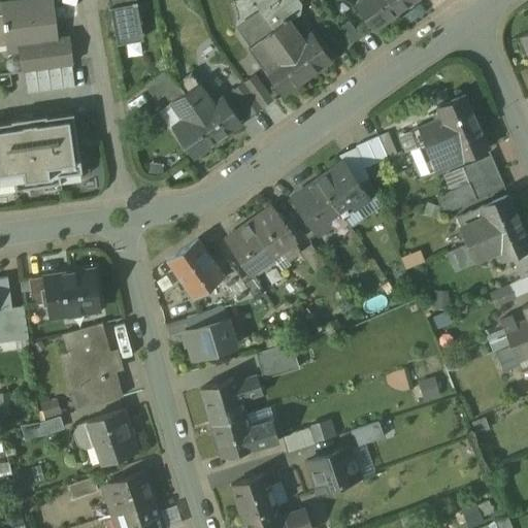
[(52,0),(25,0),(1,3),(3,22),(4,29),(5,29),(7,44),(20,43),(22,56),(21,56),(22,71),(23,71),(71,65),(68,39),(57,40),(52,0)]
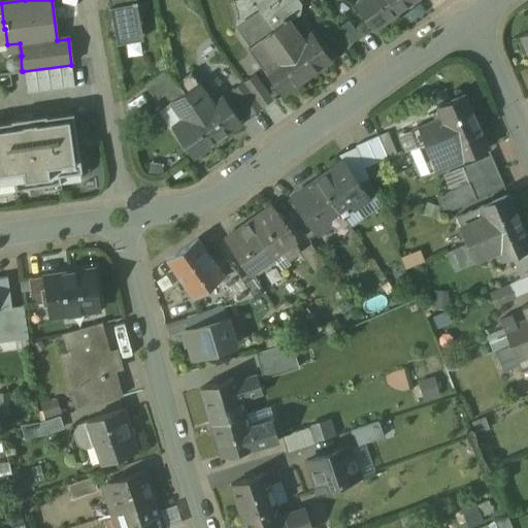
[(135,0),(107,0),(117,44),(142,40),(135,0)]
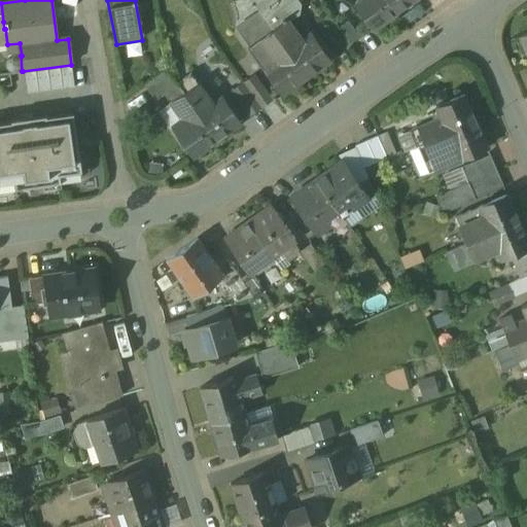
[(250,0),(258,11),(272,30),(285,20),(286,21),(296,13),(297,4),(294,0),(250,0)]
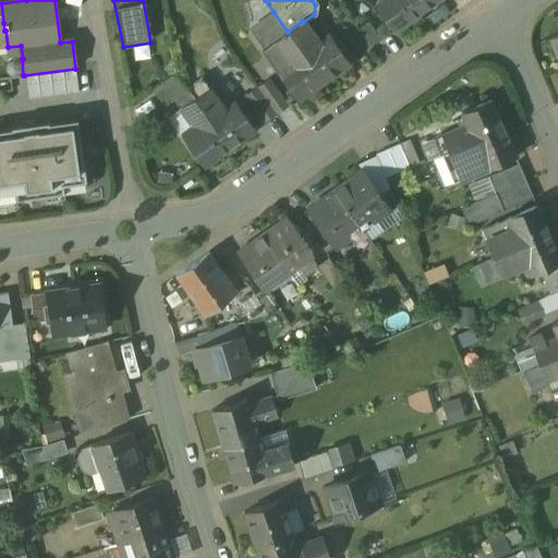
[(379,0),(375,3),(395,31),(419,13),(409,0),(379,0)]
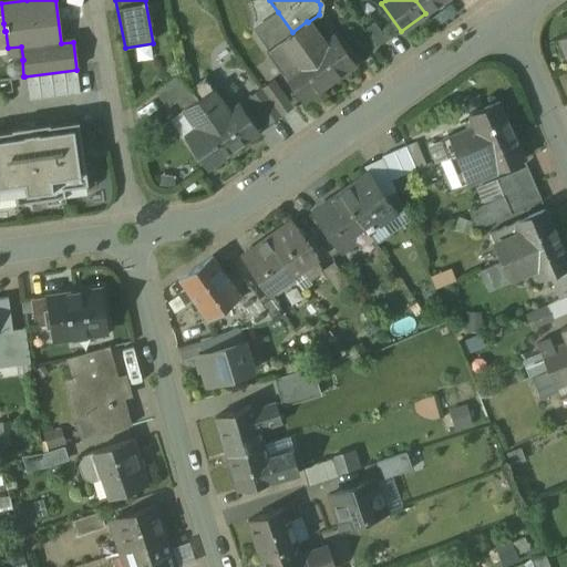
[(443,0),(415,0),(425,13),(443,0)]
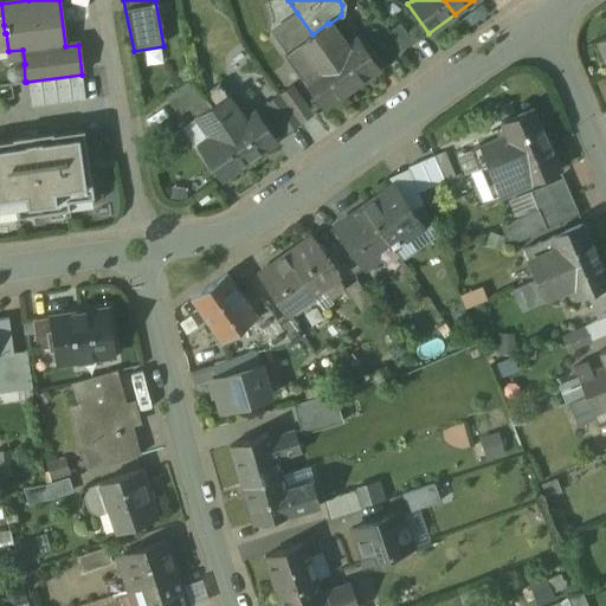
[(297,13),(272,32),(288,52),(287,53),(303,78),(330,59),(313,34),(297,13)]
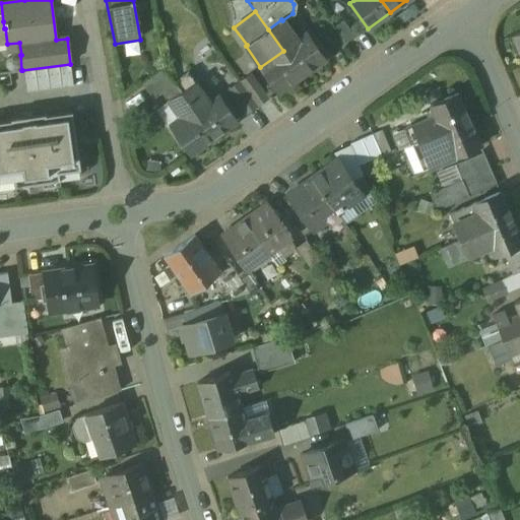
[(281,19),(268,29),(283,51),(297,41),(282,20),(281,19)]
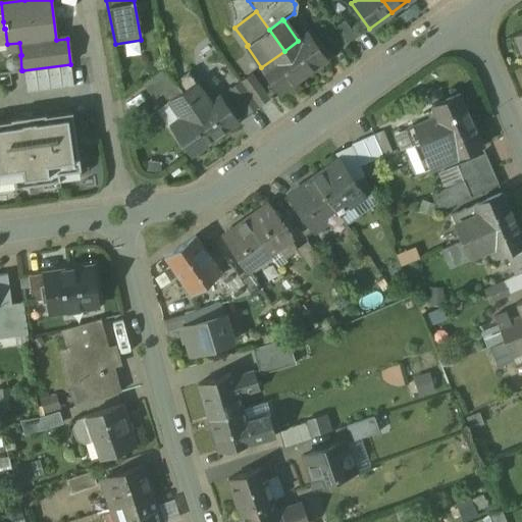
[(356,37),(344,19),(334,27),(347,44),(356,37)]
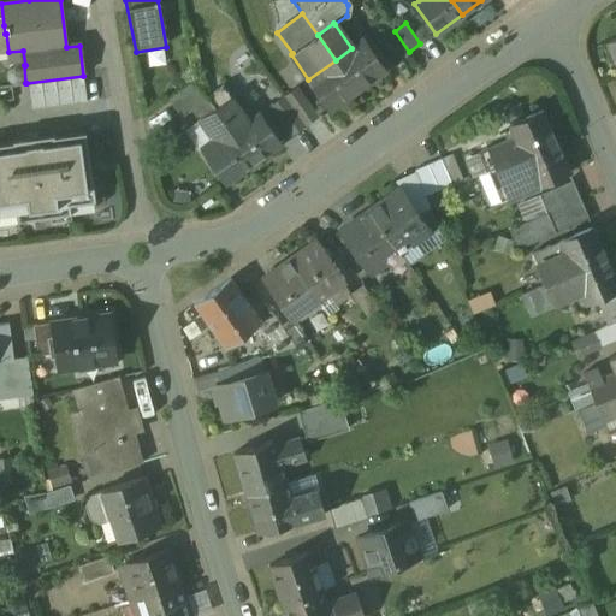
[(615,37),(605,42),(615,65),(615,37)]
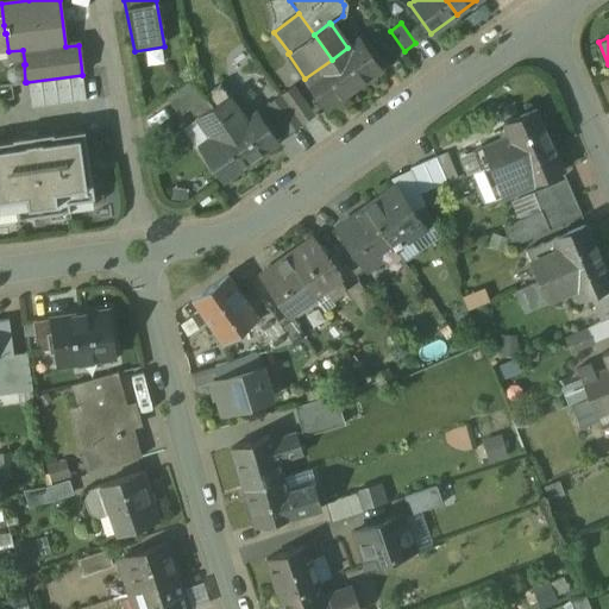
[(380,69),(358,39),(347,48),(332,60),(352,88),(380,69)]
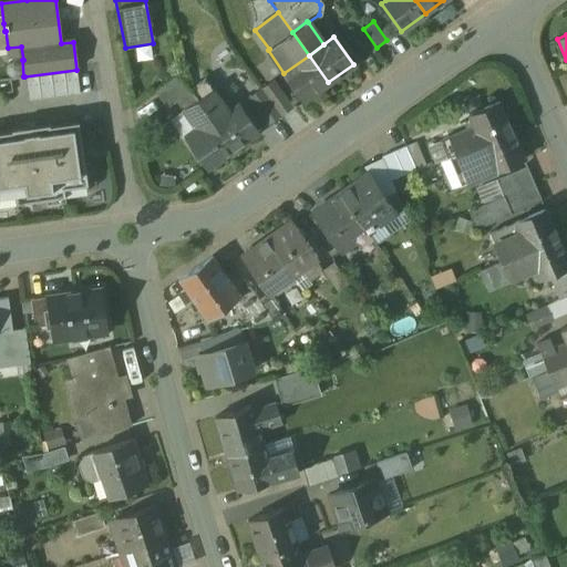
[(224,44),(216,48),(222,60),(229,57),(224,44)]
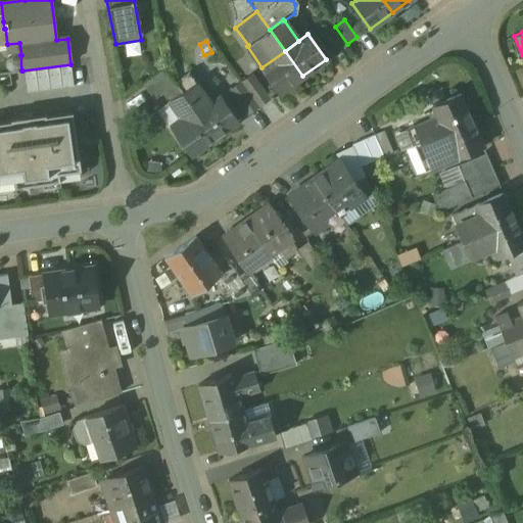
[(285,51),(262,67),(280,92),(302,76),(285,51)]
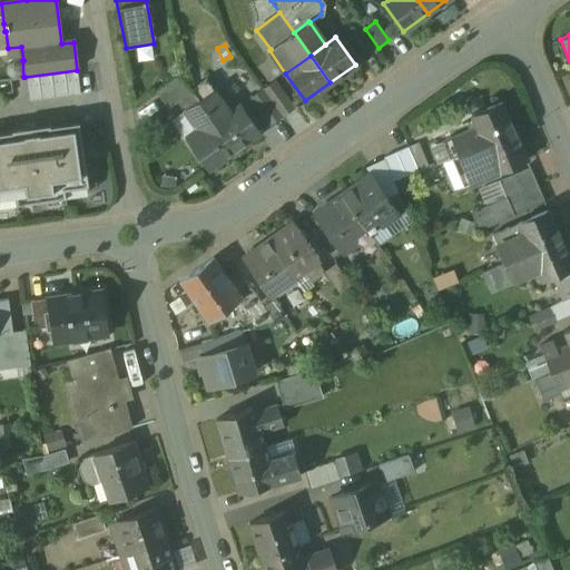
[(77,70),(25,77),(28,101),(80,95),(77,70)]
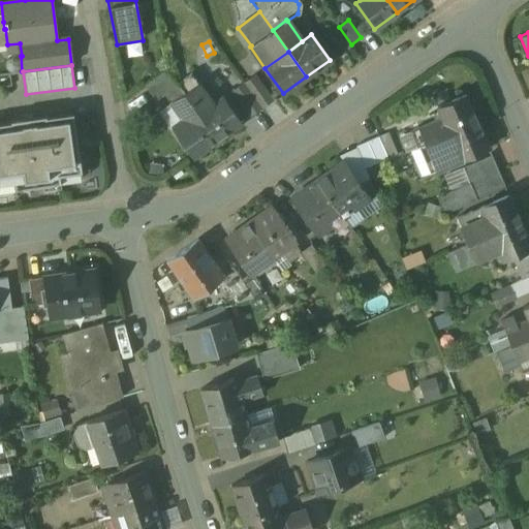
[(167,70),(145,86),(156,101),(178,86),(167,70)]
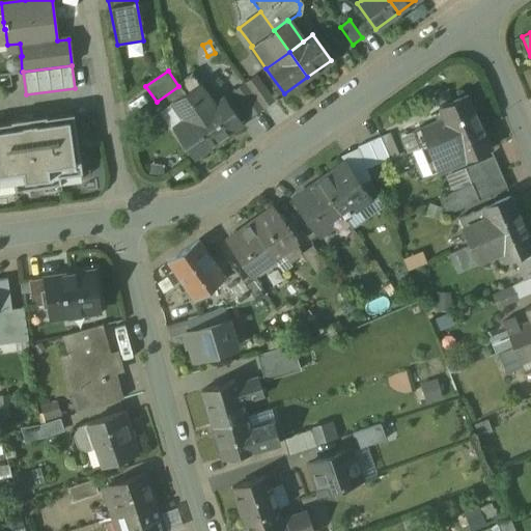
[(215,104),(193,74),(177,85),(184,93),(199,115),(215,104)]
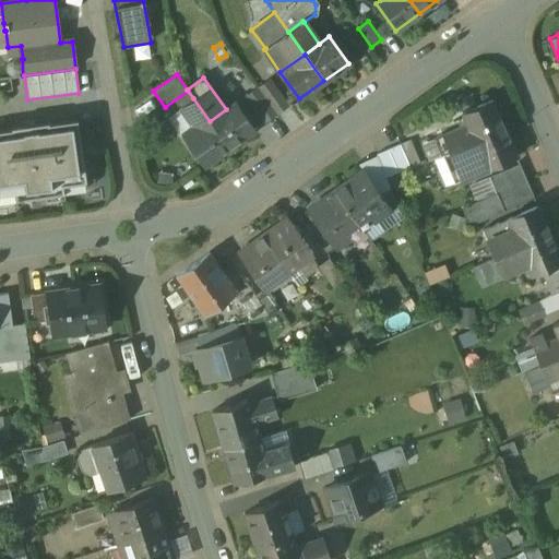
[(288,106),(269,80),(257,87),(276,115),(288,106)]
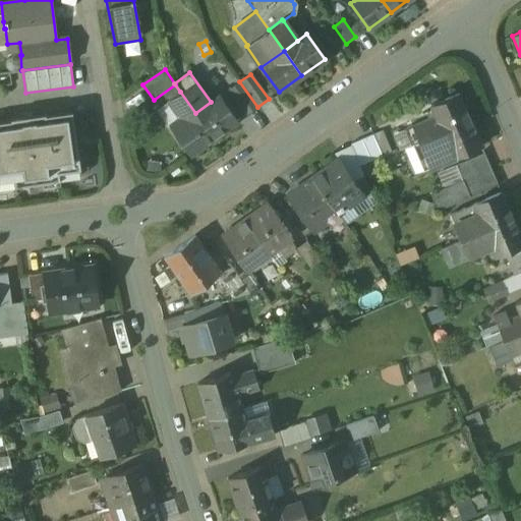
[(239,81),(228,91),(246,115),(257,107),(239,81)]
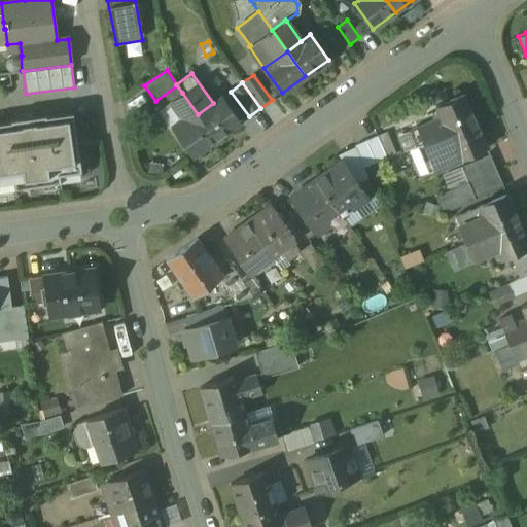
[(198,114),(182,93),(171,101),(186,123),(198,114)]
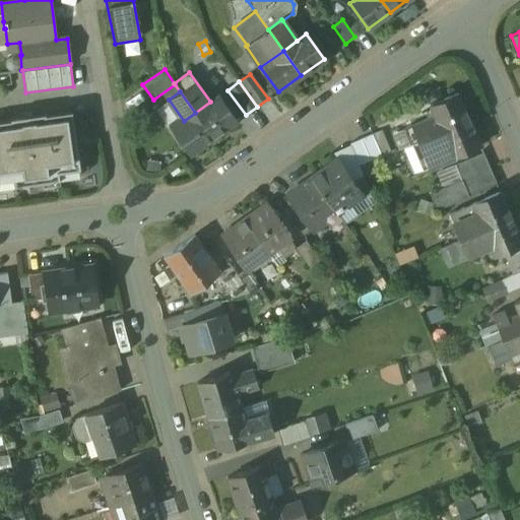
[(457,93),(429,106),(433,117),(410,126),(416,141),(468,120),(457,93)]
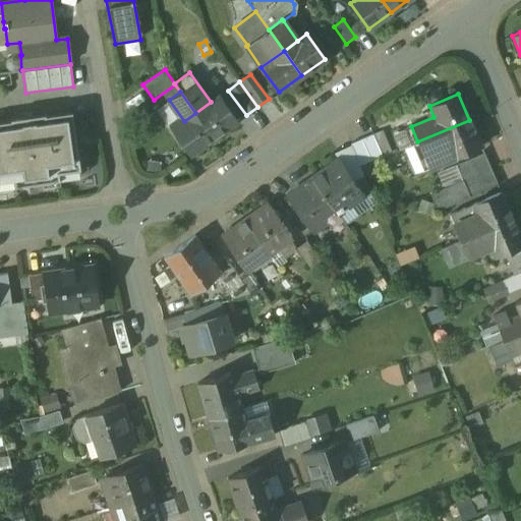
[(237,122),(219,97),(211,102),(195,113),(214,138),(237,122)]
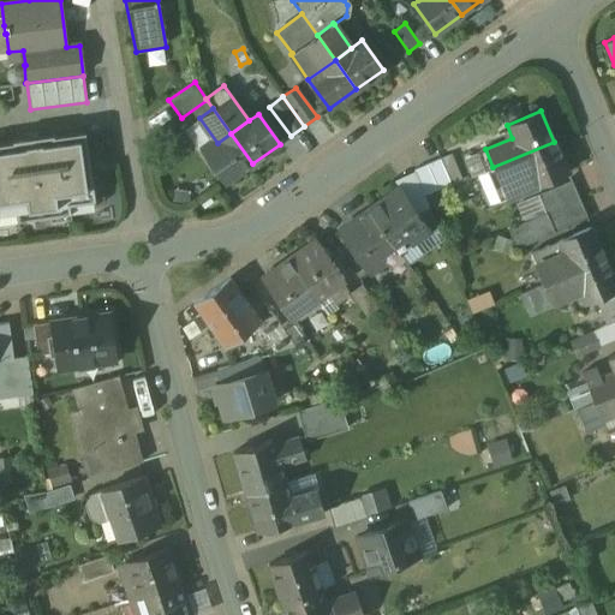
[(218,143),(204,153),(225,183),(252,163),(231,133),(218,143)]
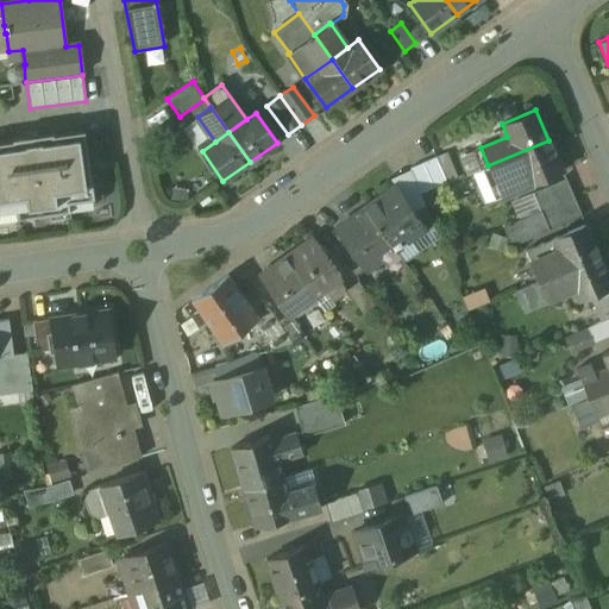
[(56,137),(0,145),(0,209),(16,207),(17,218),(95,207),(85,133),(56,137)]
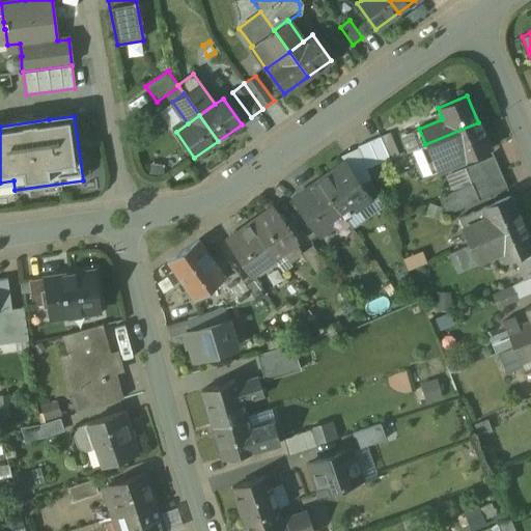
[(478,122),(425,144),(437,171),(490,148),(478,122)]
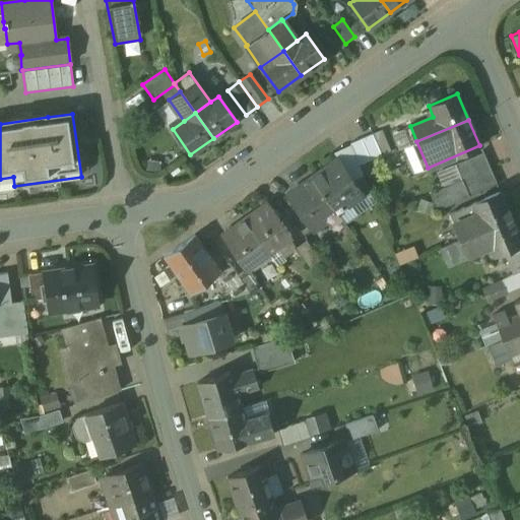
[(371,135),(348,144),(358,166),(379,156),(371,135)]
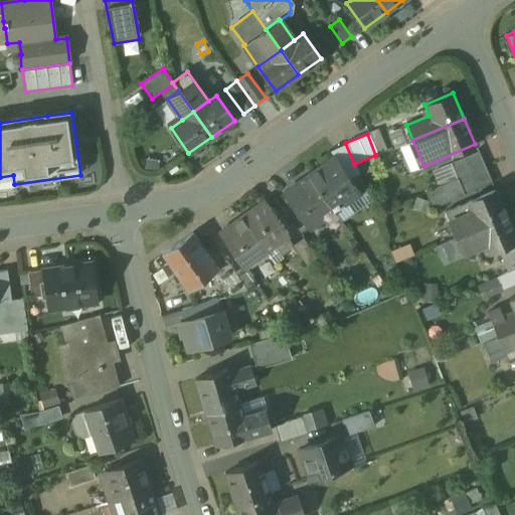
[(478,152),(451,163),(458,178),(485,167),(478,152)]
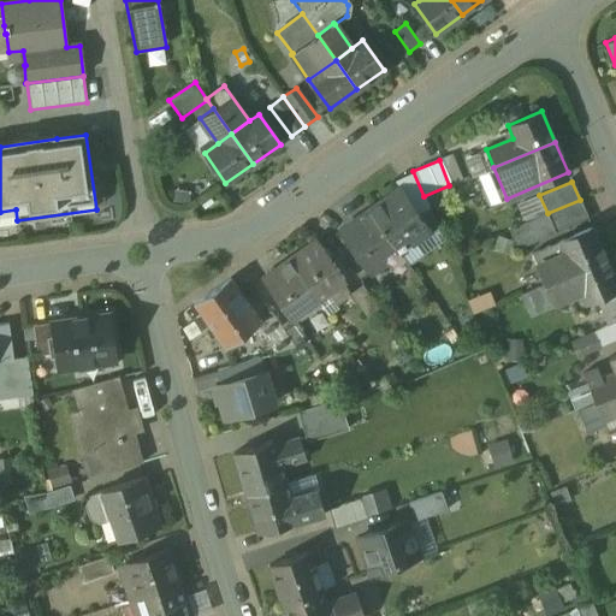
[(398,189),(367,212),(394,248),(407,240),(412,246),(428,232),(398,189)]
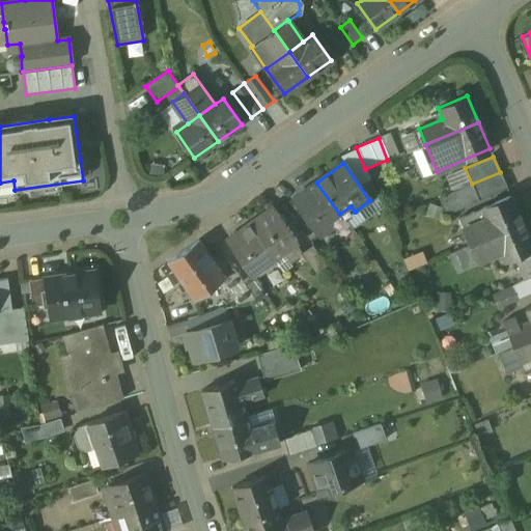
[(500,172),(472,184),(478,200),(507,189),(500,172)]
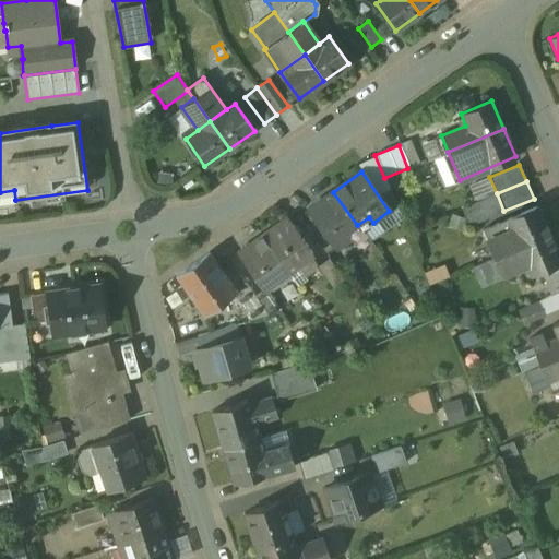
[(333,192),(307,211),(334,250),(351,239),(346,234),(357,225),(333,192)]
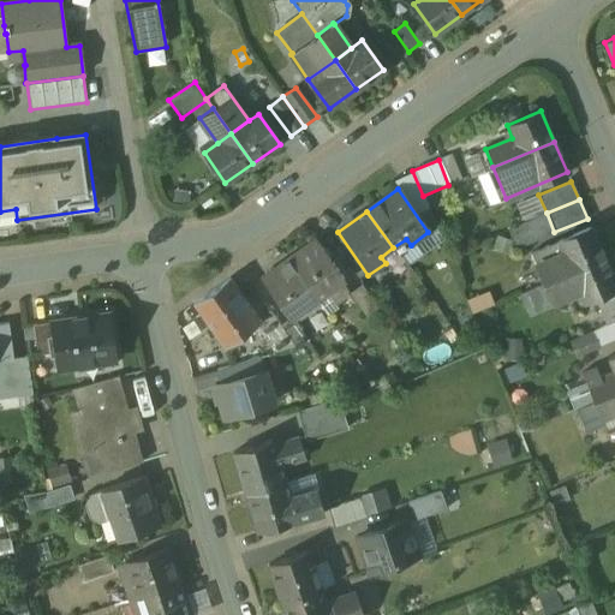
[(547,213),(508,230),(517,249),(554,232),(547,213)]
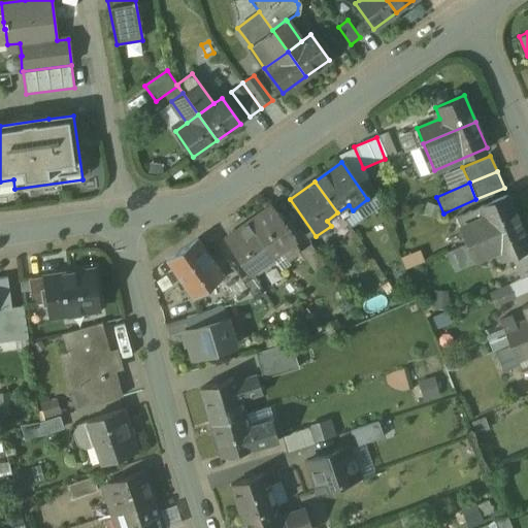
[(507,195),(479,207),(483,219),(460,229),(466,243),(519,222),(507,195)]
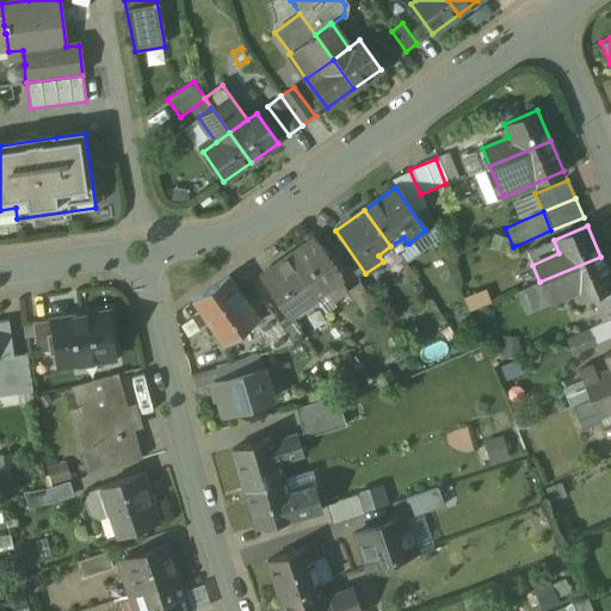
[(340,279),(313,241),(288,259),(312,294),(321,287),(325,290),(328,288),(329,290),(337,285),(335,283),(340,279)]
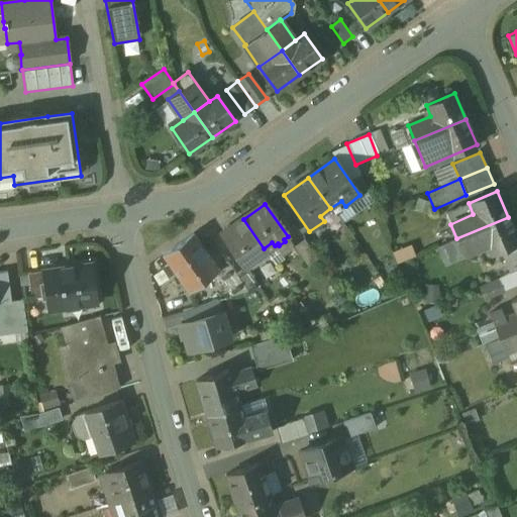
[(516,238),(508,217),(456,238),(463,253),(486,243),(491,254),(516,242),(516,238)]
